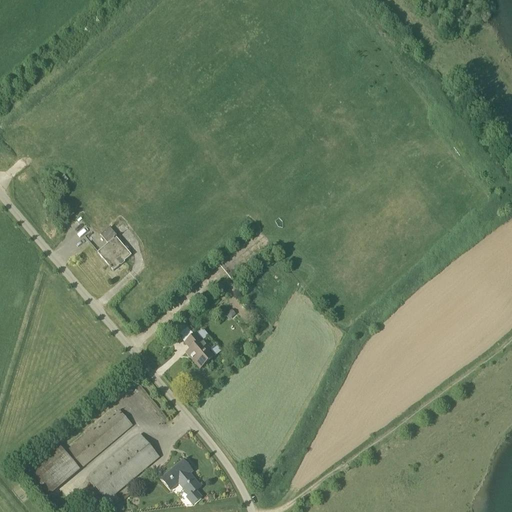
[(131,256),(116,238),(108,244),(97,254),(110,268),(109,268),(111,270),(113,272),(131,256)]
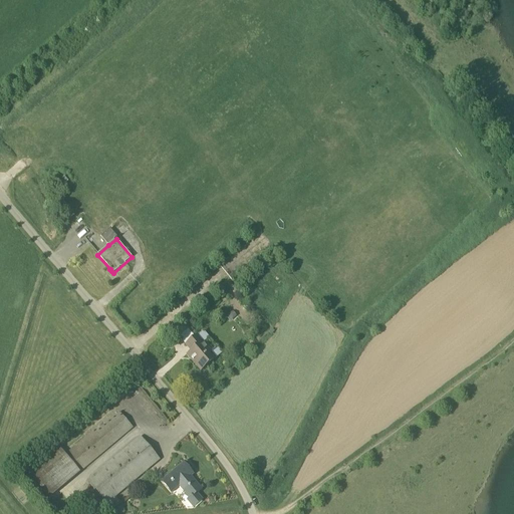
[(212,352),(198,335),(186,345),(191,352),(187,355),(201,371),(214,359),(210,354),(212,352)]
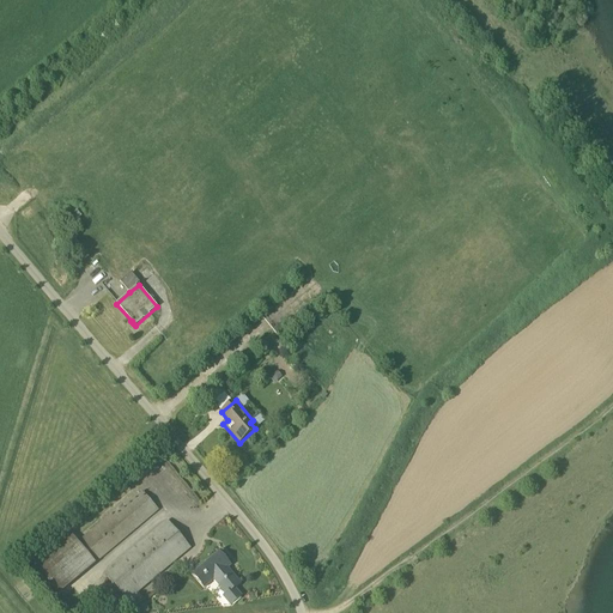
[(59,594),(158,510),(143,492),(113,517),(111,515),(78,542),(71,534),(34,564),(59,594)]
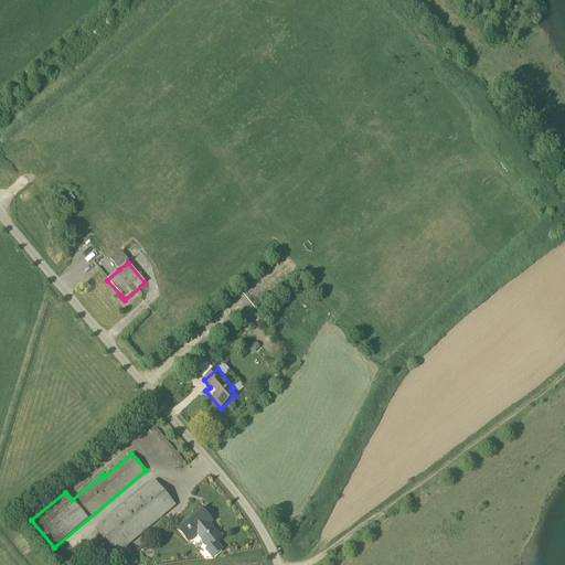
[(96,529),(117,554),(127,546),(176,505),(155,480),(96,529)]
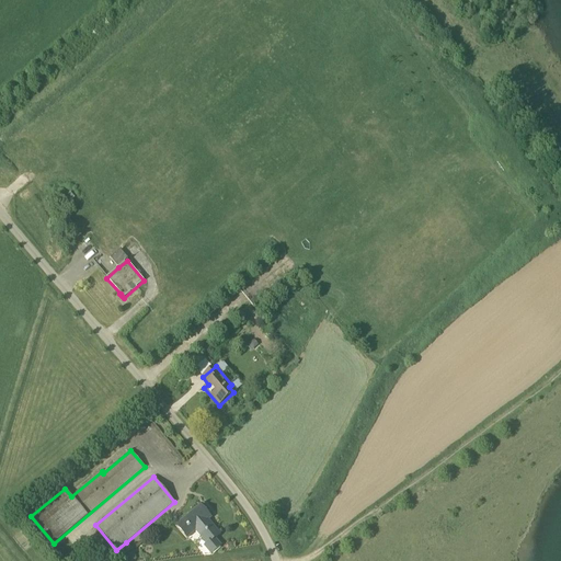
[(219,535),(207,521),(210,517),(201,506),(176,526),(186,538),(195,530),(208,545),(205,548),(210,554),(221,546),(215,538),(219,535)]
